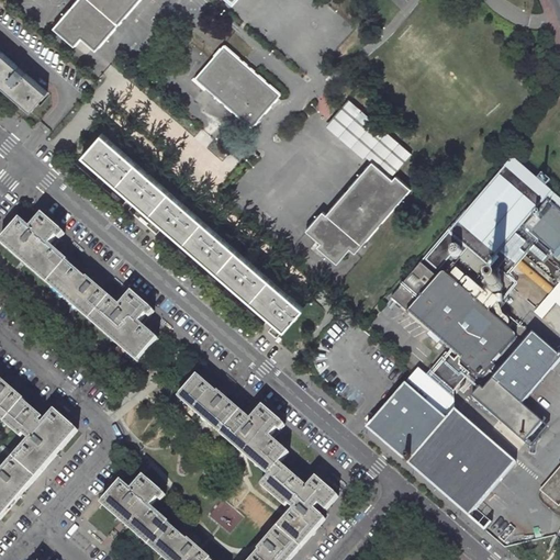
[(69,0),(52,21),(67,35),(74,28),(78,32),(93,45),(132,0),(69,0)]
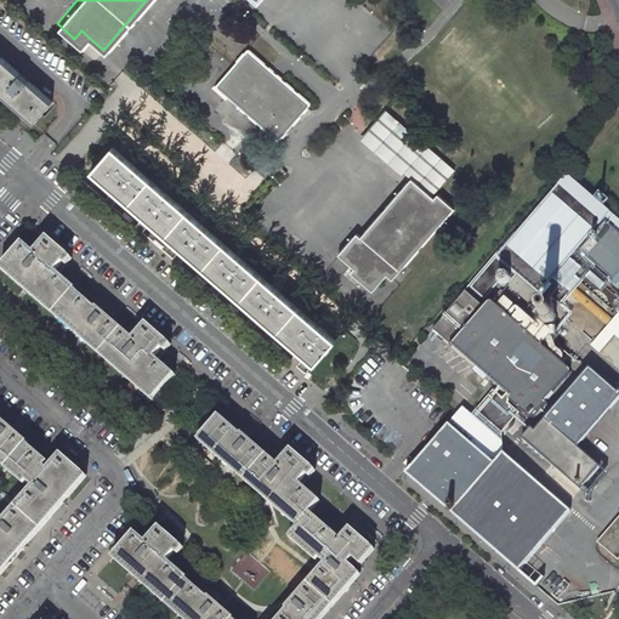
[(81,30),(74,39),(79,44),(86,35),(81,30)]
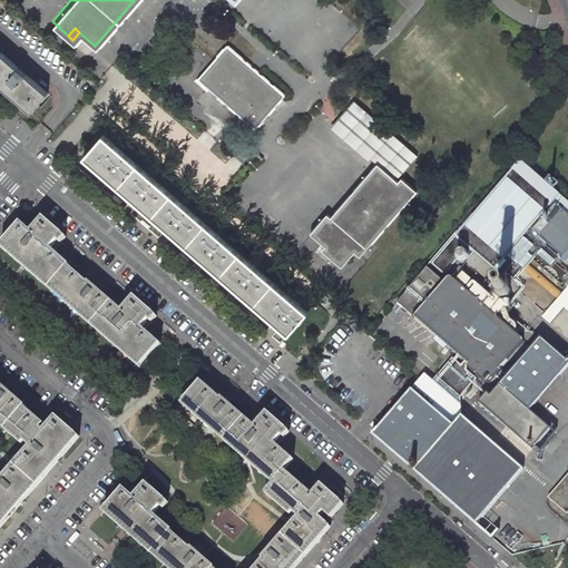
[(283,90),(226,40),(197,74),(254,125),(283,90)]
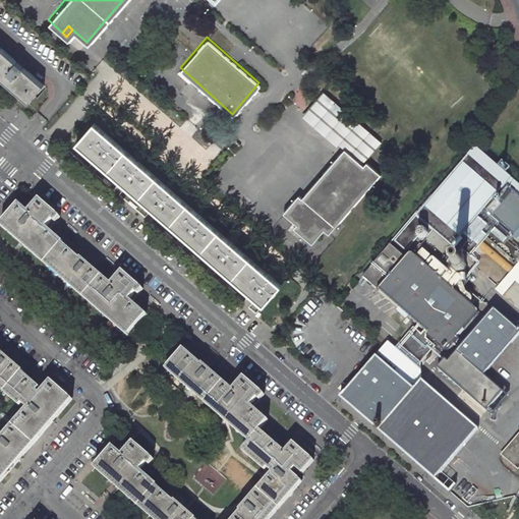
[(0,74),(26,97),(41,80),(21,63),(23,60),(17,55),(14,58),(0,45),(0,74)]
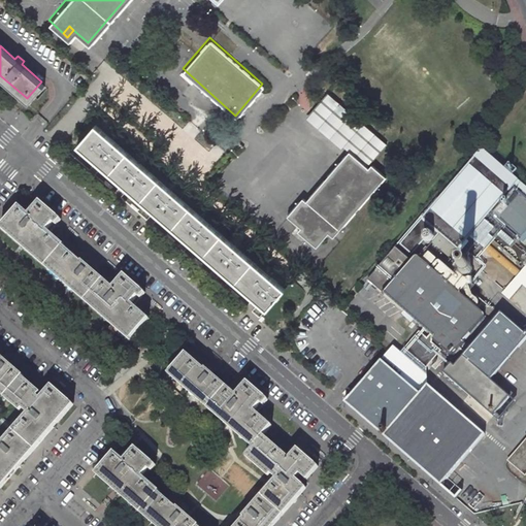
[(328,88),(307,111),(350,149),(354,152),(375,128),(328,88)]
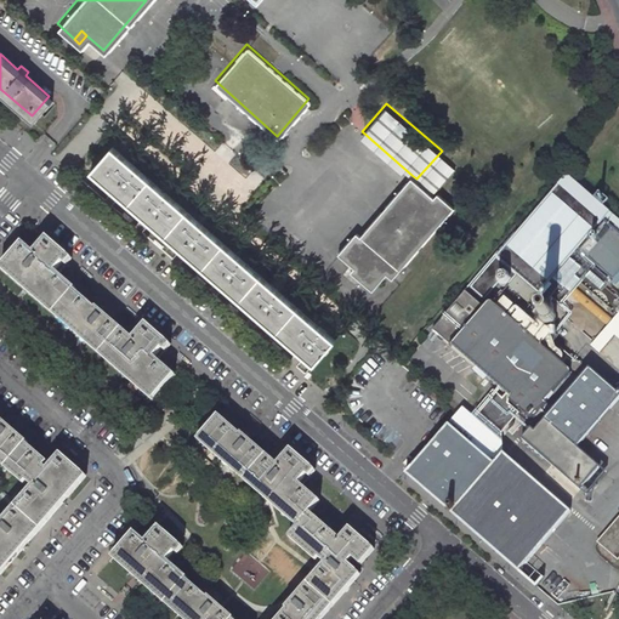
[(113,141),(90,166),(311,361),(333,334),(113,141)]
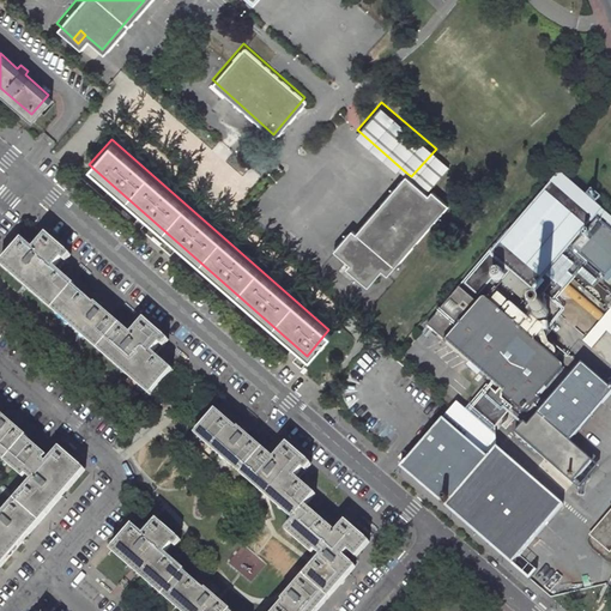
[(406,173),(356,230),(352,227),(334,247),(350,261),(346,265),(367,283),(381,267),(386,271),(448,201),(430,185),(451,162),(436,149),(411,176),(406,173)]
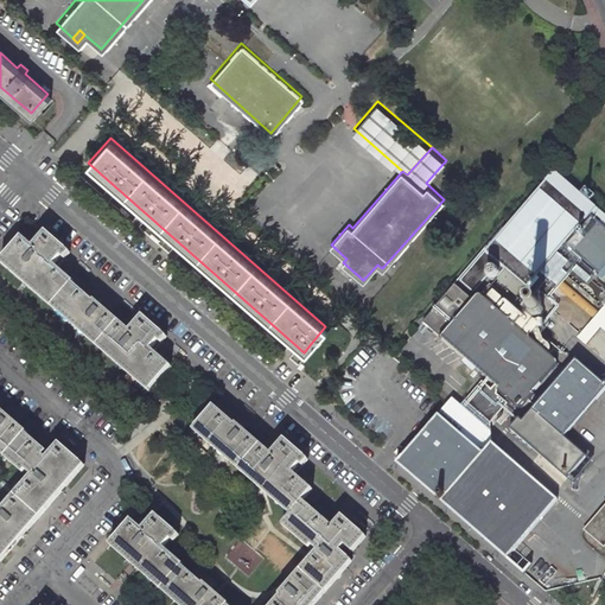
[(552,169),(547,173),(588,210),(593,204),(552,169)]
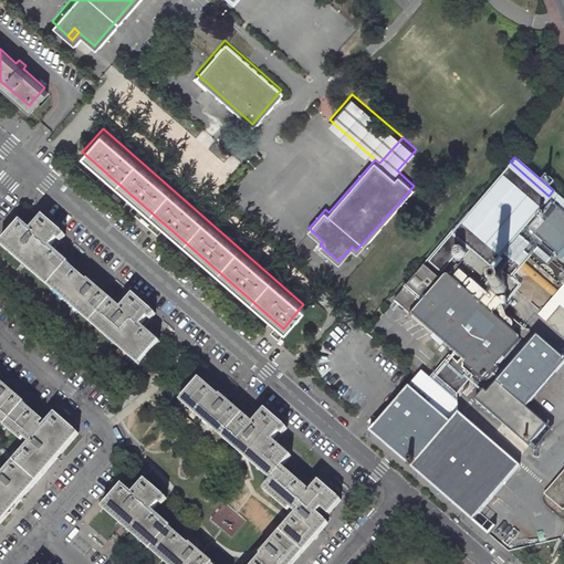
[(461,259),(480,274),(488,264),(489,265),(500,253),(522,227),(549,196),(510,162),(503,169),(500,174),(426,260),(439,271),(451,256),(456,259),(459,259),(469,248),(469,249),(461,259)]
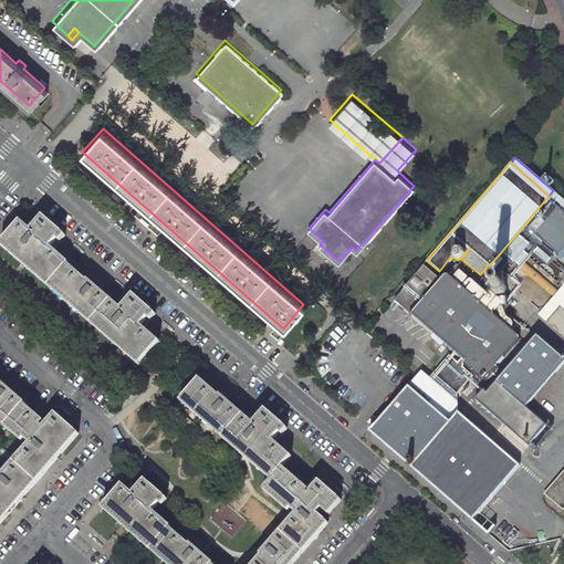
[(563,199),(554,191),(549,198),(563,210),(563,199)]
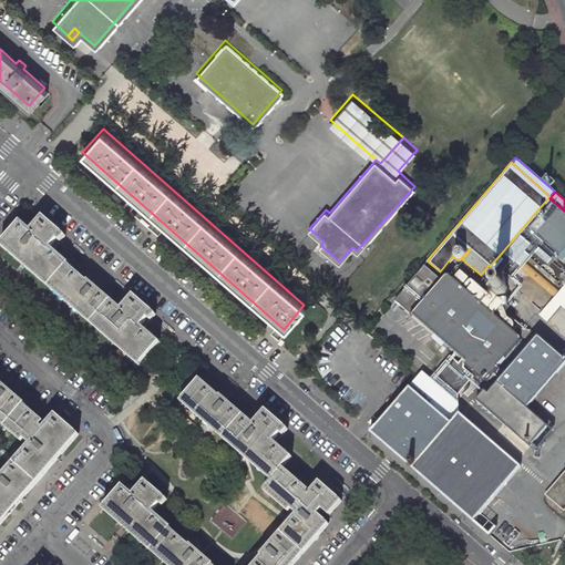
[(564,211),(550,198),(524,228),(540,242),(556,256),(564,244),(564,211)]
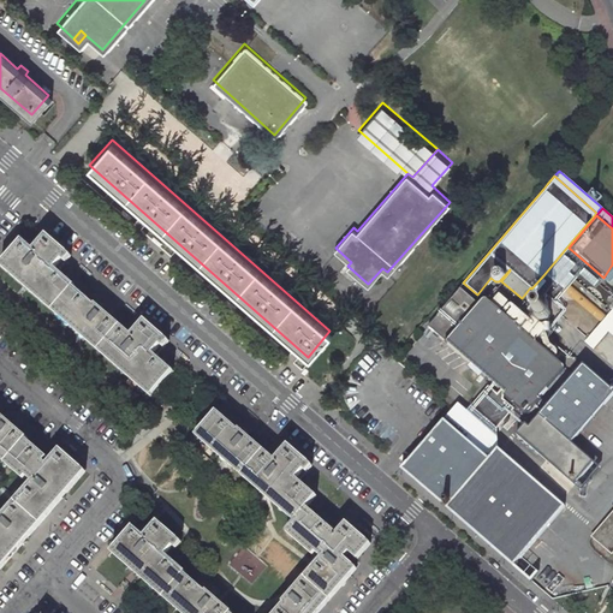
[(23,238),(3,261),(153,390),(172,367),(152,349),(165,334),(143,315),(130,331),(94,299),(93,301),(71,283),(72,281),(55,267),(69,250),(47,232),(34,248),(23,238)]
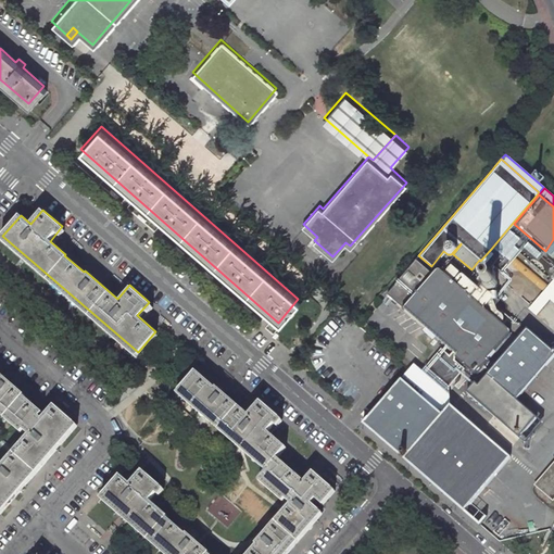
[(513,223),(491,249),(506,263),(529,237),(514,224),(513,223)]
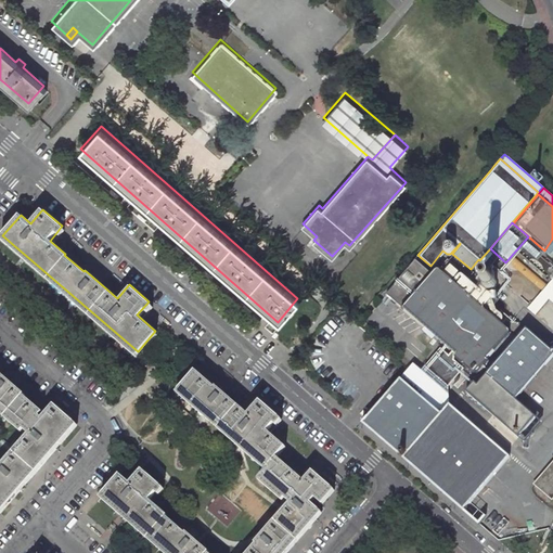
[(542,273),(541,267),(539,261),(534,258),(528,256),(522,257),(516,259),(512,264),(511,268),(510,273),(512,280),(515,285),(522,288),(529,288),(536,286),(540,280),(542,273)]
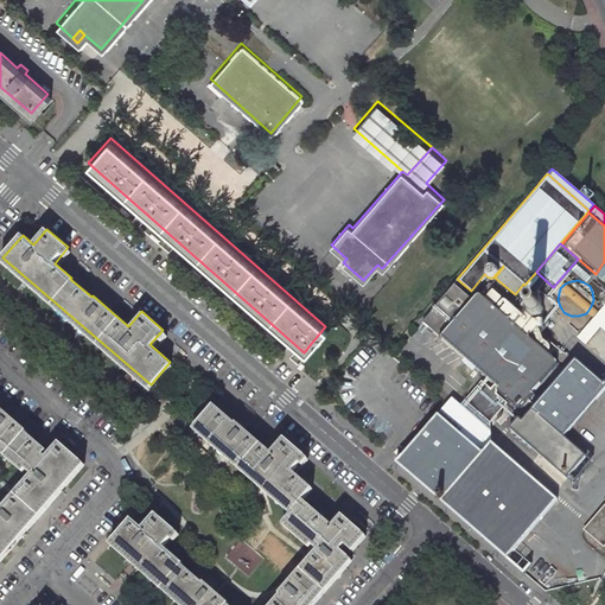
[(533,393),(530,390),(554,363),(555,361),(527,336),(509,320),(517,311),(491,288),(483,297),(477,293),(475,294),(470,298),(452,282),(420,319),(492,382),(489,387),(479,379),(463,399),(488,421),(504,401),(494,392),(495,388),(513,405),(516,406),(533,393)]
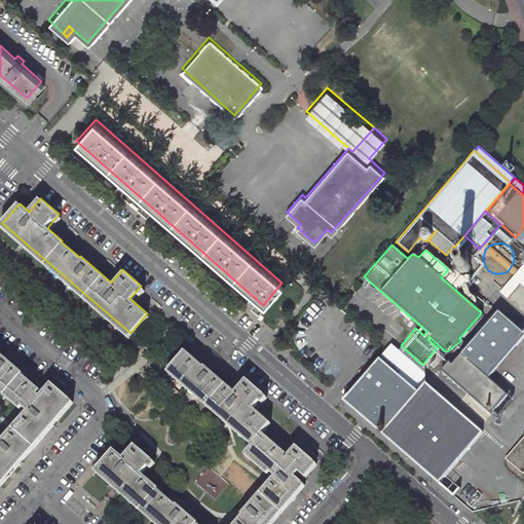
[(455,260),(448,269),(456,276),(461,270),(460,270),(457,267),(457,266),(457,265),(457,264),(458,263),(458,262),(455,260)]
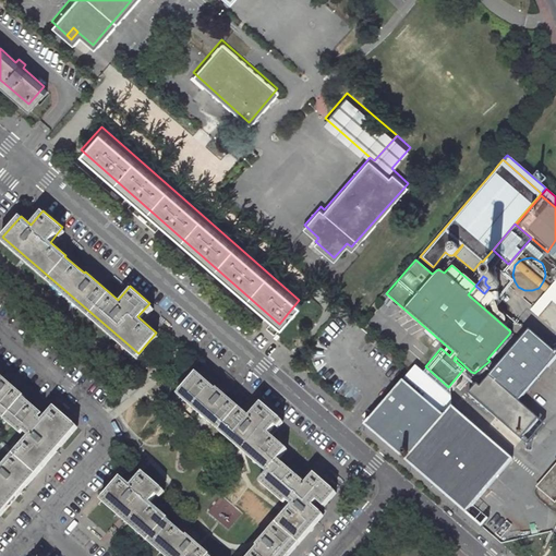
[(555,276),(543,291),(550,297),(555,301),(555,276)]
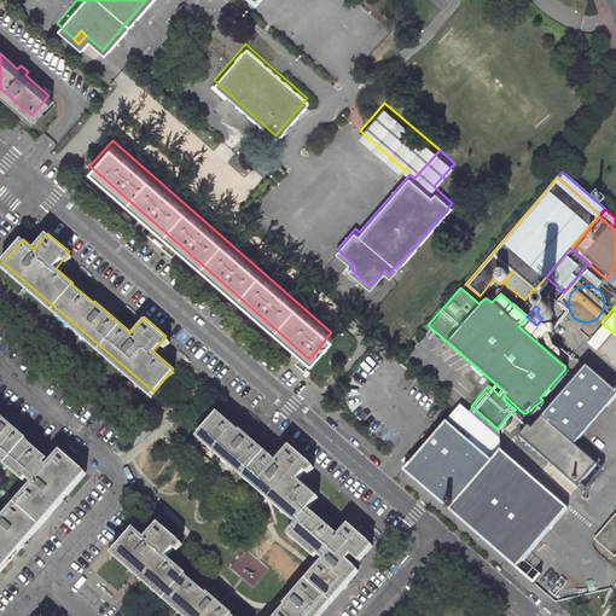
[(548,315),(550,311),(546,307),(542,307),(539,308),(539,309),(538,311),(538,312),(538,313),(538,314),(541,318),(542,318),(544,318),(548,315)]
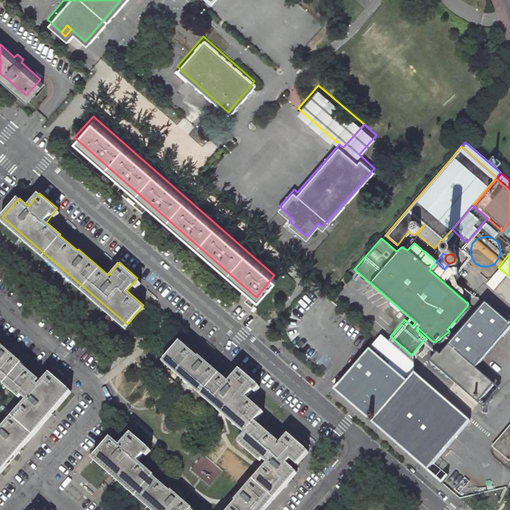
[(444,269),(436,262),(429,270),(444,283),(450,274),(444,269)]
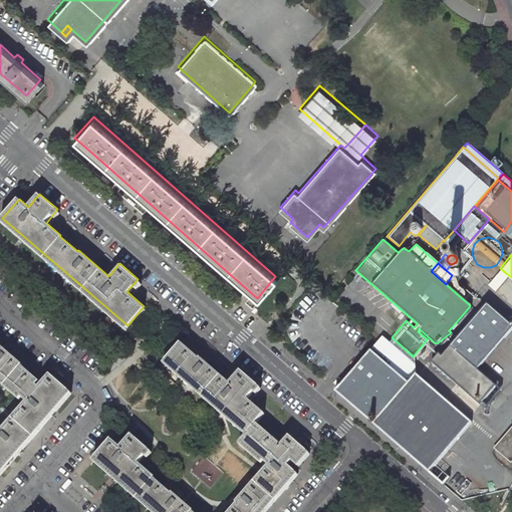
[(446,270),(452,275),(458,268),(452,264),(451,264),(446,270)]
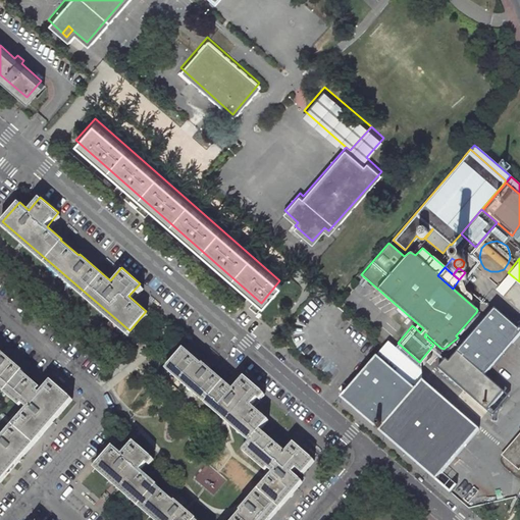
[(501,293),(514,277),(508,272),(495,288),(501,293)]
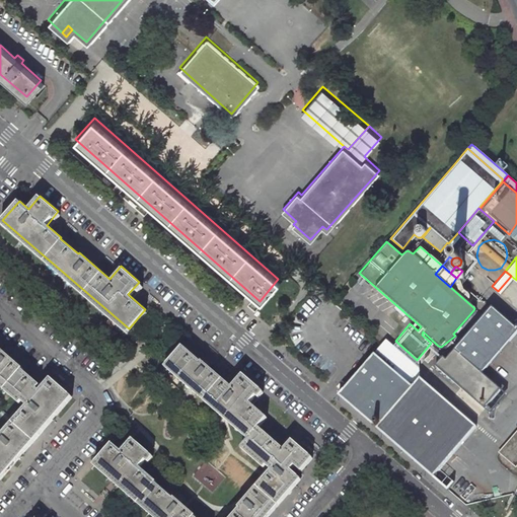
[(496,278),(489,272),(485,276),(492,282),(496,278)]
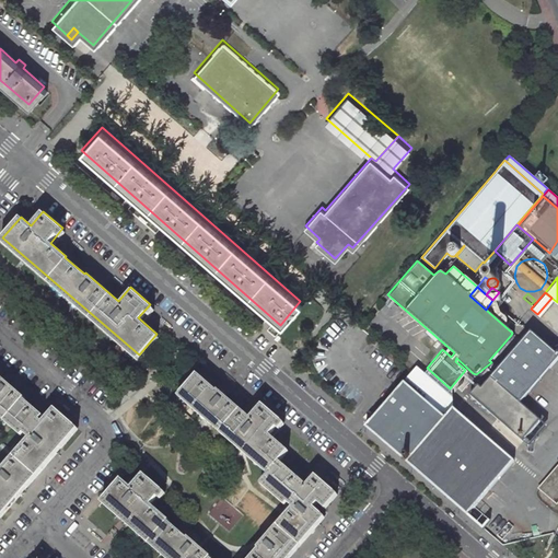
[(498,305),(492,312),(518,333),(523,326),(498,305)]
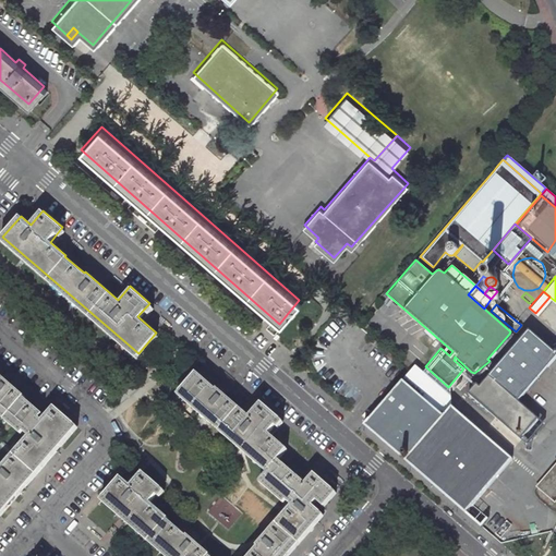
[(517,401),(555,355),(555,352),(529,328),(479,386),(475,383),(467,393),(520,438),(536,419),(517,401)]
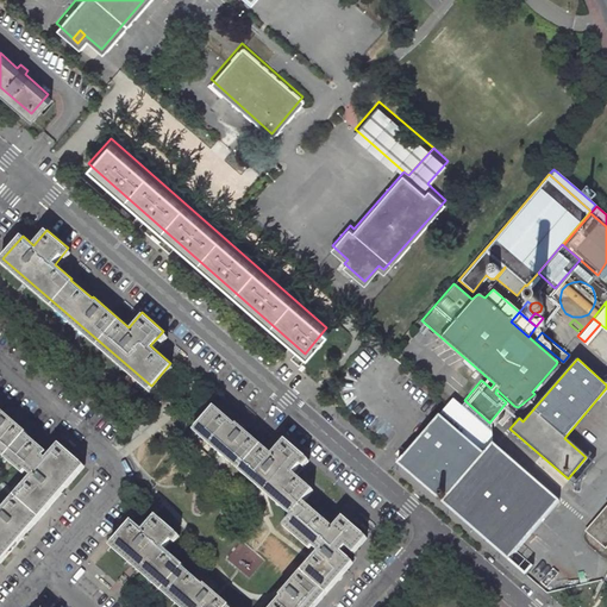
[(280,594),(269,606),(231,606),(227,604),(229,602),(204,581),(202,582),(182,564),(183,563),(163,545),(175,532),(154,514),(142,527),(131,518),(111,542),(186,606),(306,606),(318,595),(320,598),(343,571),(340,569),(350,558),(340,549),(344,545),(350,549),(357,539),(360,540),(365,534),(343,514),(333,525),(304,499),(314,487),(294,469),(306,455),(285,436),(271,451),(237,420),(236,421),(214,404),(195,425),(294,511),(285,520),(317,549),(279,593),(280,594)]
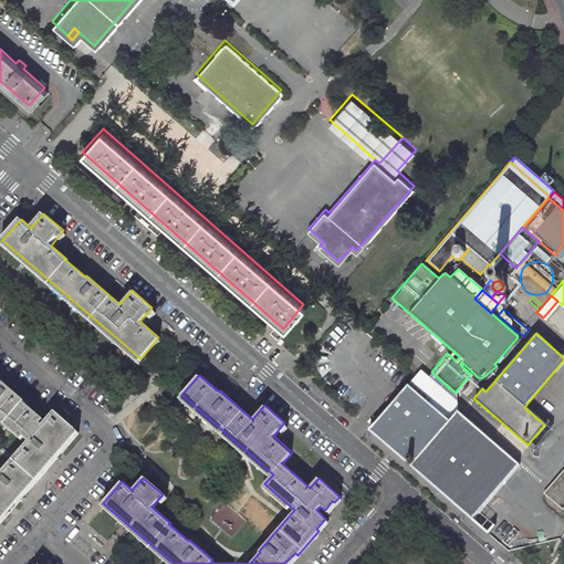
[(0,419),(24,440),(39,424),(37,421),(40,418),(23,404),(24,403),(0,380),(0,419)]
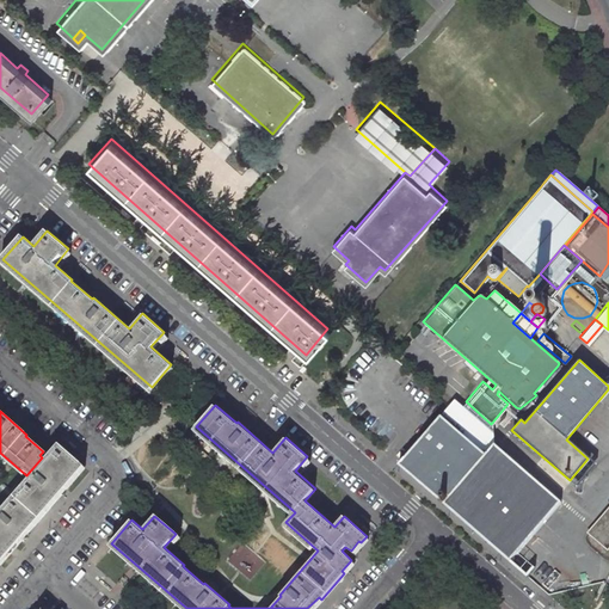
[(559,500),(493,443),(490,447),(484,453),(480,449),(440,414),(397,463),(508,560),(515,552),(559,500)]
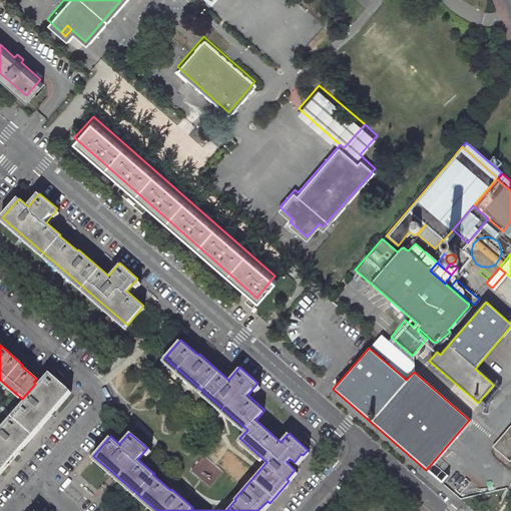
[(35,384),(22,399),(0,425),(0,461),(2,460),(4,462),(13,452),(11,450),(21,437),(24,439),(38,423),(36,421),(49,406),(51,408),(63,395),(60,393),(64,389),(46,372),(35,384)]
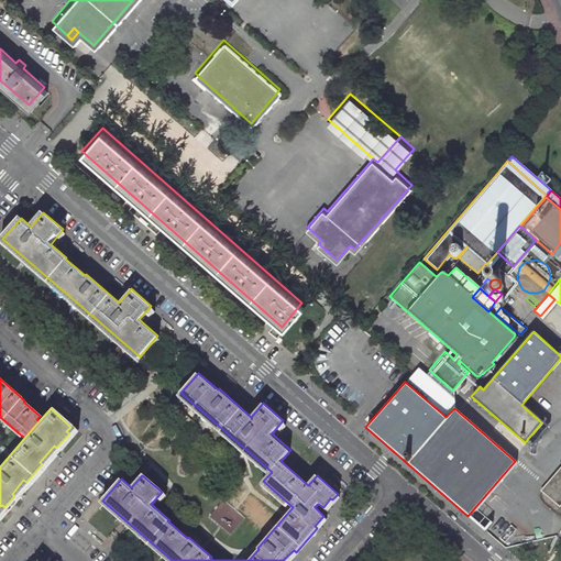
[(446,417),(451,411),(448,408),(442,414),(446,417)]
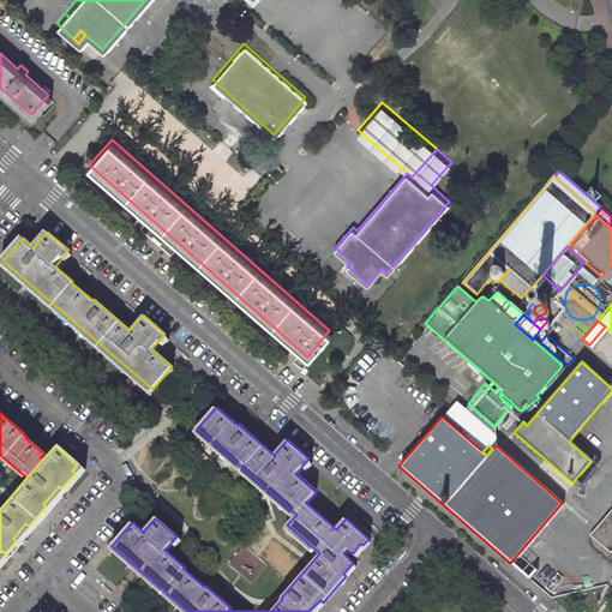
[(591,461),(573,483),(579,487),(597,466),(591,461)]
